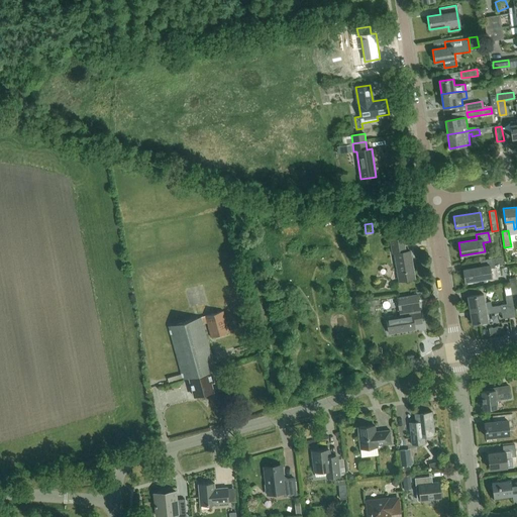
[(405,251),(404,244),(403,238),(391,240),(393,254),(395,253),(400,281),(415,279),(411,250),(405,251)]
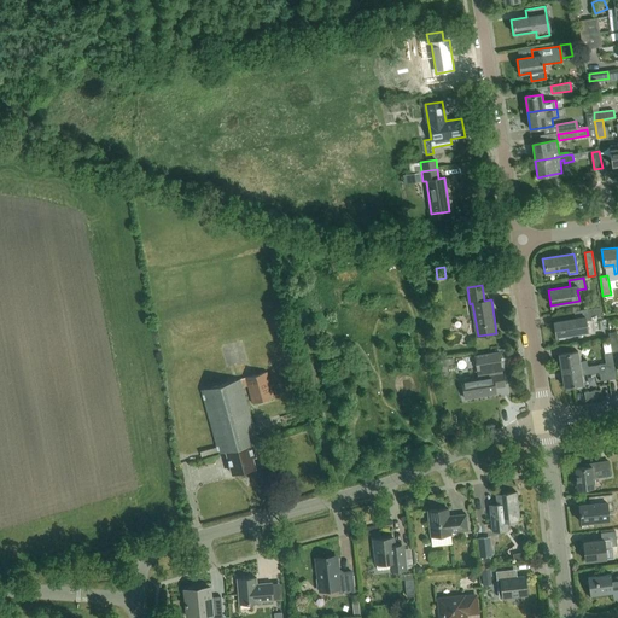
[(553,322),(555,337),(578,333),(587,332),(586,321),(590,320),(601,315),(600,307),(572,312),(573,319),(553,322)]
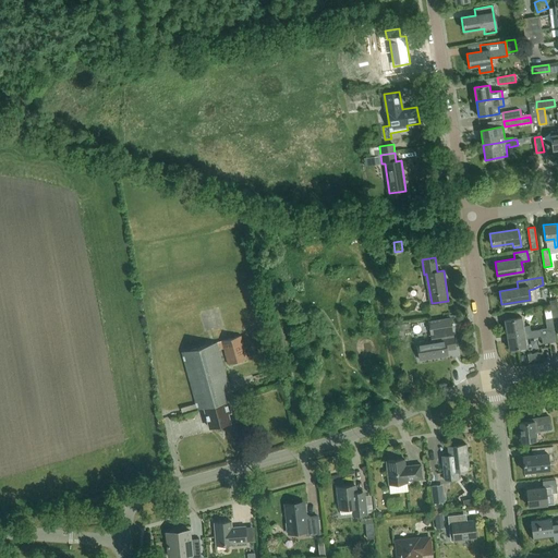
[(504,320),(507,335),(523,331),(521,317),(504,320)]
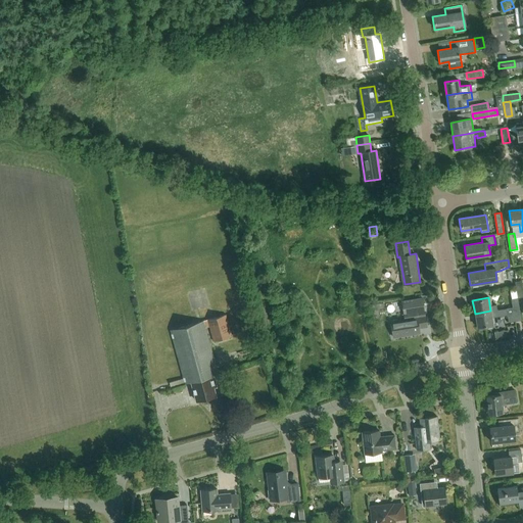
[(422,298),(402,301),(405,314),(424,311),(422,298)]
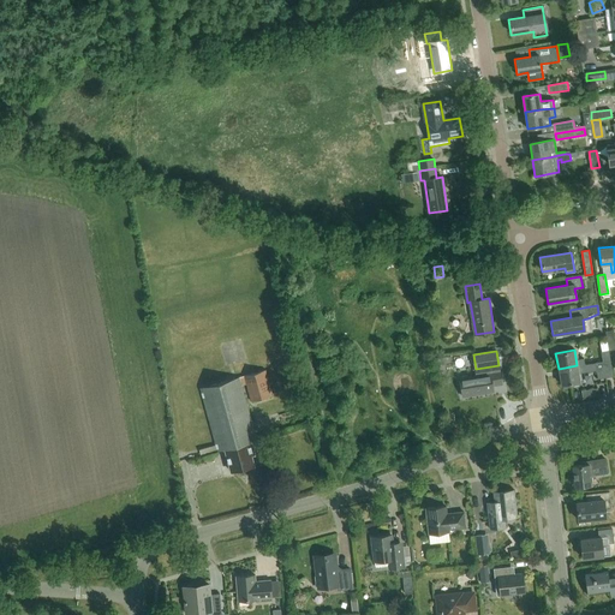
[(603,362),(605,377),(613,376),(610,360),(603,362)]
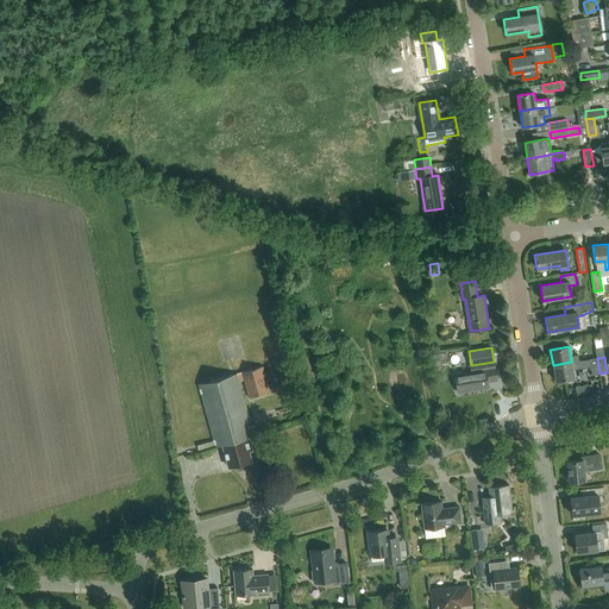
[(590,359),(592,375),(600,374),(597,358),(590,359)]
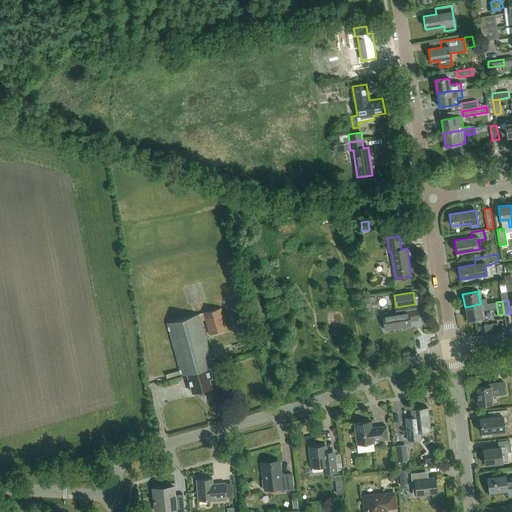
[(467,320),(468,320),(468,323),(474,322),(474,319),(482,318),(480,304),(465,307),(467,320)]
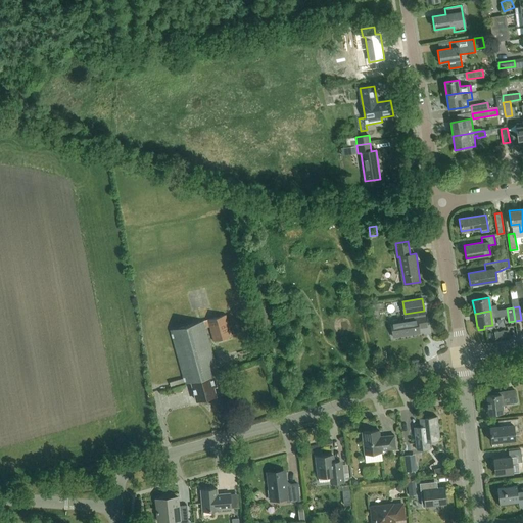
[(419,328),(427,327),(425,314),(417,315),(417,318),(391,322),(393,337),(420,333),(419,328)]
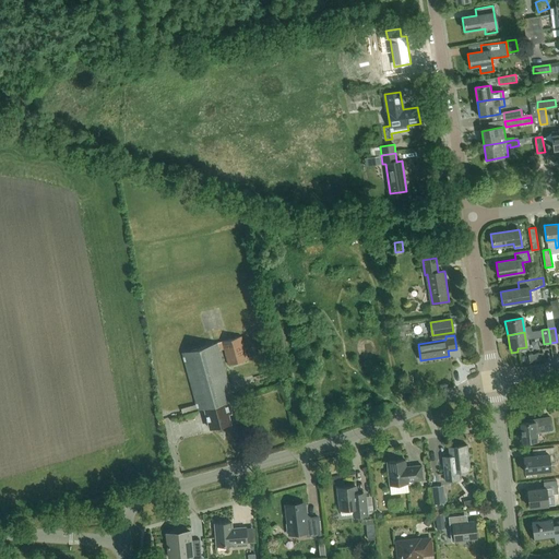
[(228,365),(248,360),(241,336),(182,353),(198,411),(204,408),(211,429),(230,424),(228,414),(232,413),(228,402),(233,401),(218,351),(224,349),(228,365)]
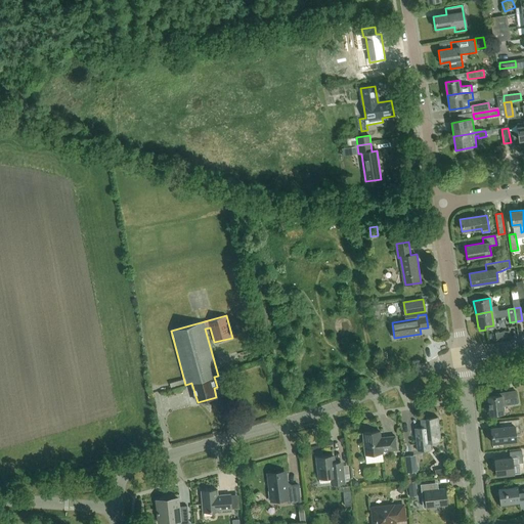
[(503,405),(518,403),(516,391),(495,394),(496,396),(488,397),(490,415),(504,412),(503,405)]
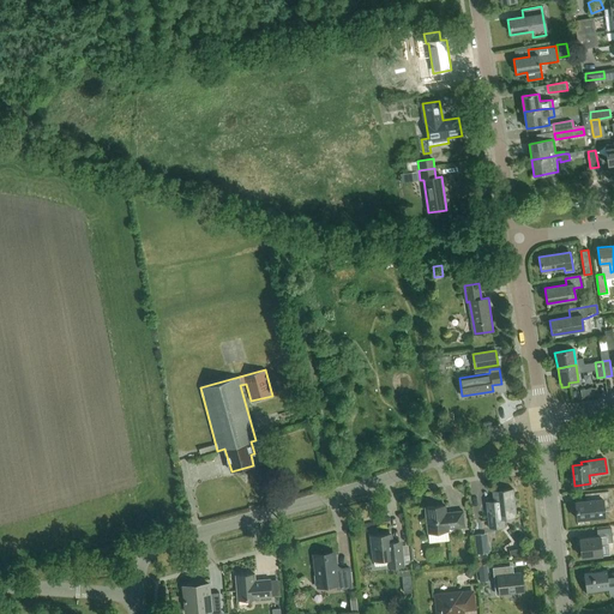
[(504,518),(516,516),(512,489),(493,492),(494,501),(486,503),(489,528),(505,527),(504,518)]
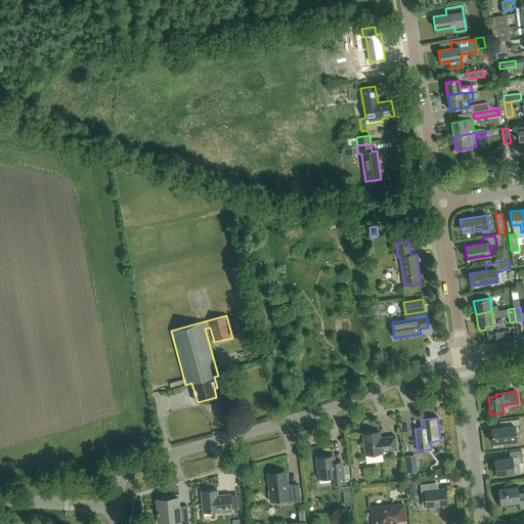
[(516,432),(521,432),(519,419),(504,421),(505,426),(491,428),(493,443),(517,440),(516,432)]
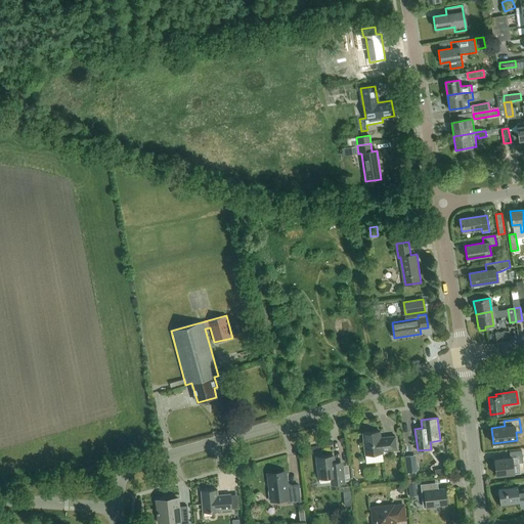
[(362,433),(364,443),(365,455),(383,453),(382,451),(397,449),(395,436),(381,438),(380,432),(362,433)]
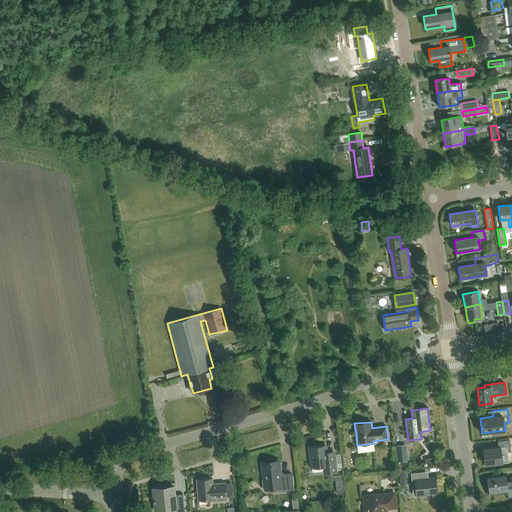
[(501,453),(511,452),(510,440),(498,441),(498,447),(483,449),(485,465),(502,463),(501,453)]
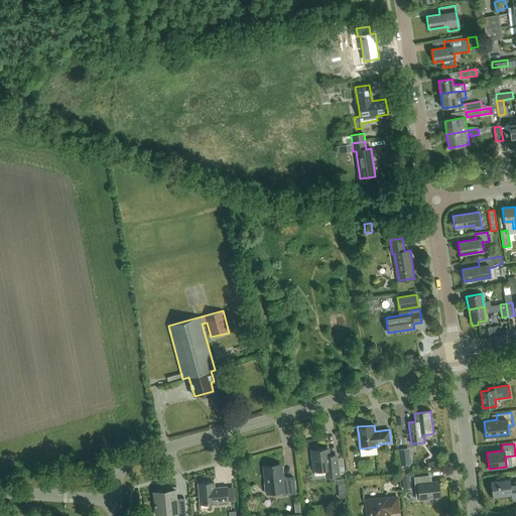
[(399,449),(400,466),(410,465),(409,448),(399,449)]
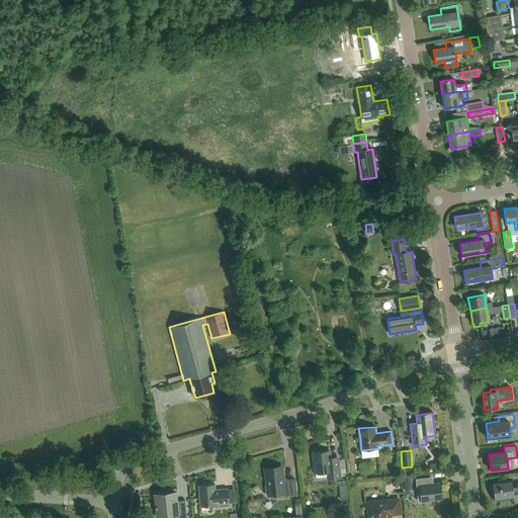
[(338,456),(331,457),(330,451),(313,452),(314,459),(313,460),(314,465),(315,466),(316,472),(323,472),(323,473),(325,476),(329,475),(329,479),(340,478),(338,456)]
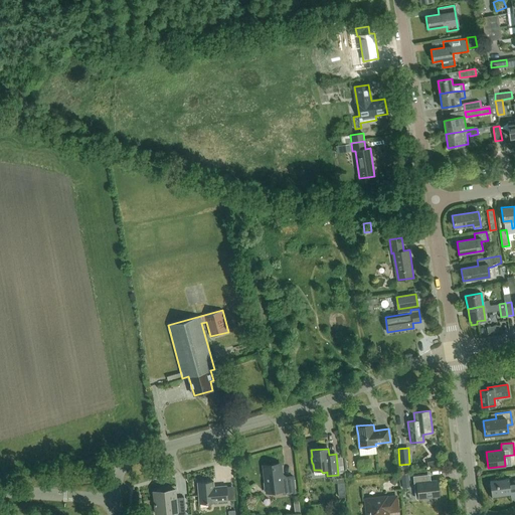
[(265,483),(265,490),(267,490),(267,493),(283,491),(283,494),(295,493),(293,476),(285,477),(282,475),(281,467),(264,469),(266,483),(265,483)]
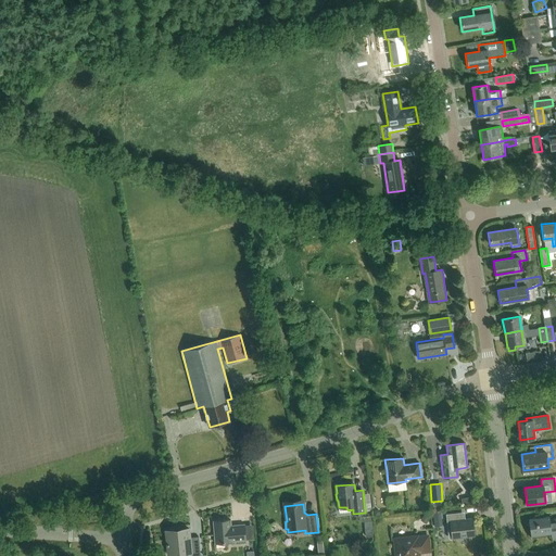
[(426,513),(420,520),(426,525),(431,516),(426,513)]
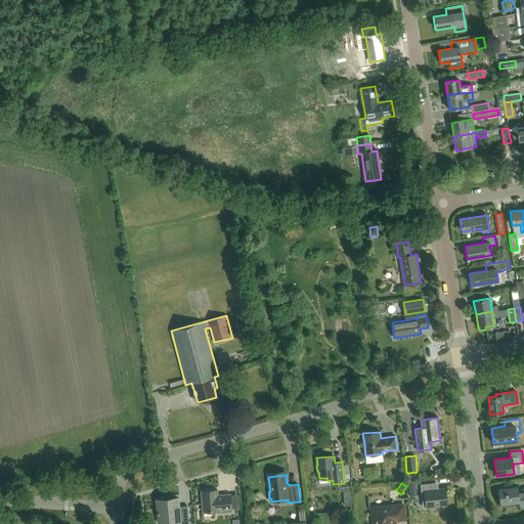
[(447,505),(445,489),(436,490),(435,488),(434,483),(421,485),(423,499),(424,500),(426,500),(427,507),(447,505)]
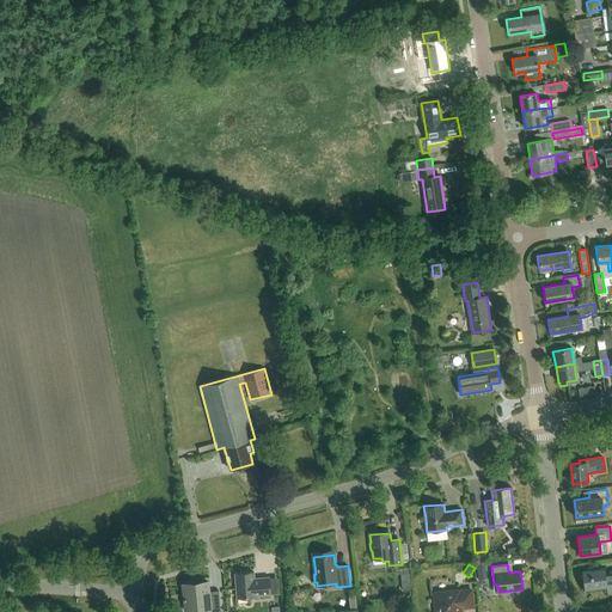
[(607,591),(611,589),(611,573),(606,575),(605,568),(582,571),(585,592),(607,589),(607,591)]
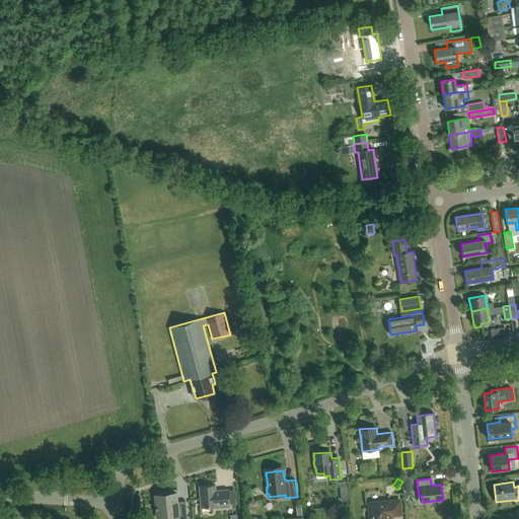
[(216,491),(215,486),(199,487),(201,507),(217,506),(229,505),(228,490),(216,491)]
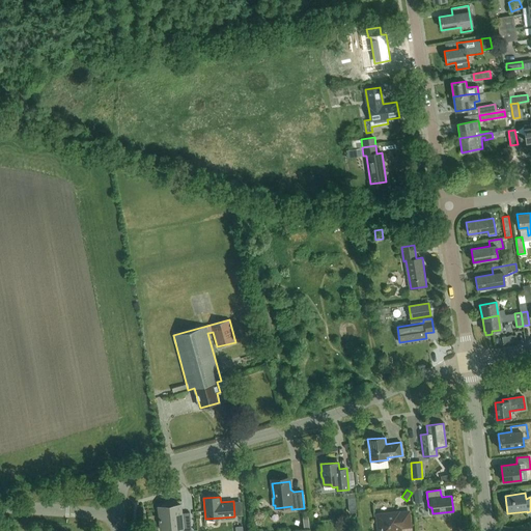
[(182,513),(180,505),(172,506),(173,509),(159,510),(161,527),(174,526),(175,529),(183,528),(182,530),(191,530),(190,512),(182,513)]
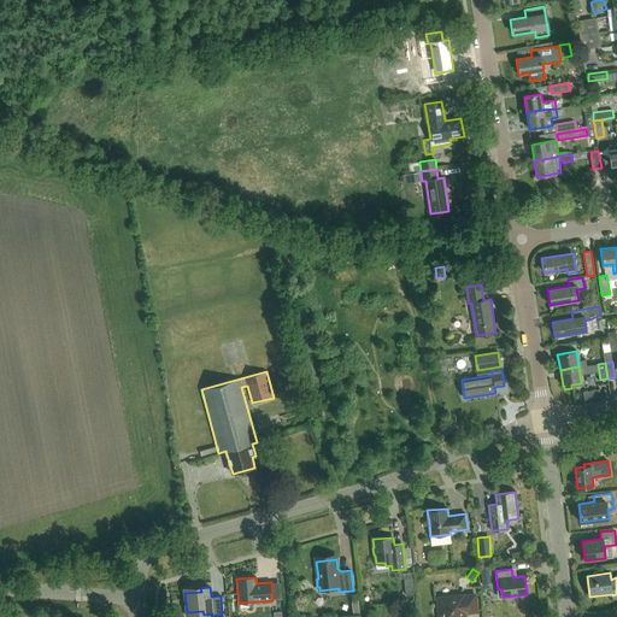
[(477,611),(475,594),(463,597),(463,595),(438,598),(440,616),(465,616),(465,612),(477,611)]
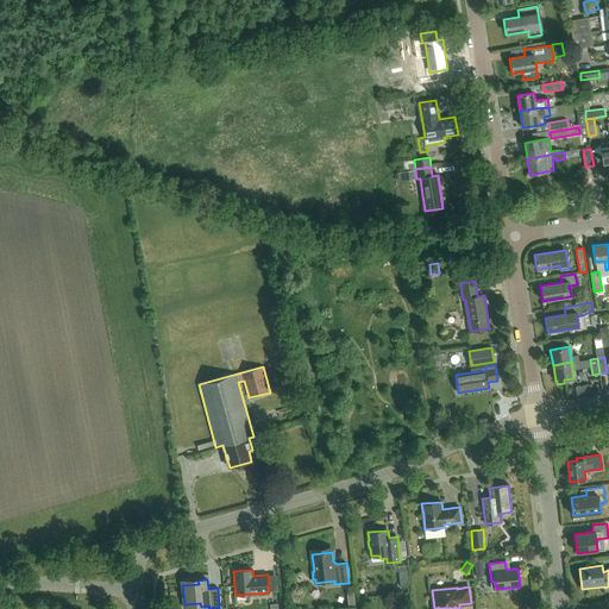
[(406,597),(400,606),(405,608),(406,608),(412,601),(406,597)]
